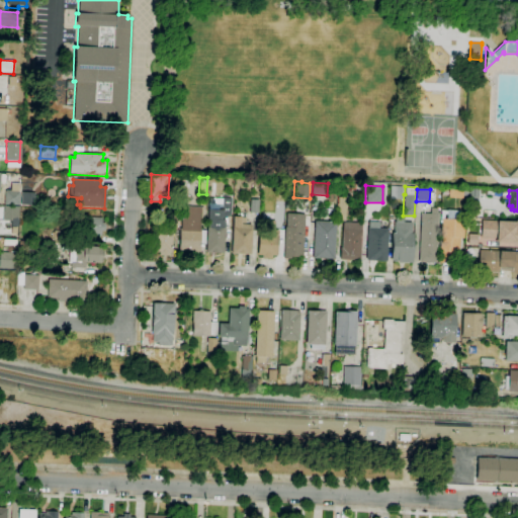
[(19,205),(4,204),(5,191),(20,192),(19,205)]
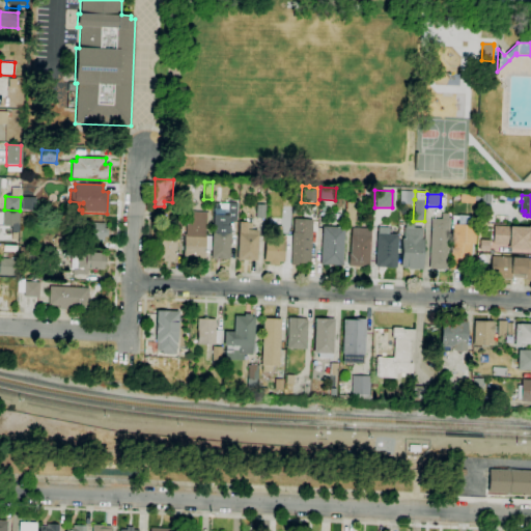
[(354,226),(344,226),(345,210),(346,210),(346,202),(356,202),(356,221),(354,221),(354,226)]
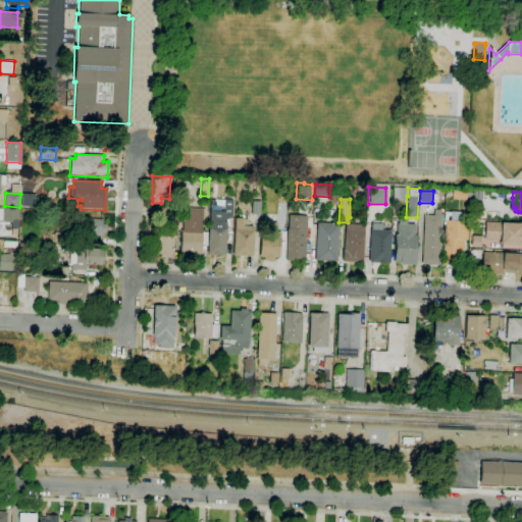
[(232,218),(224,218),(224,204),(223,204),(223,200),(232,201),(232,218)]
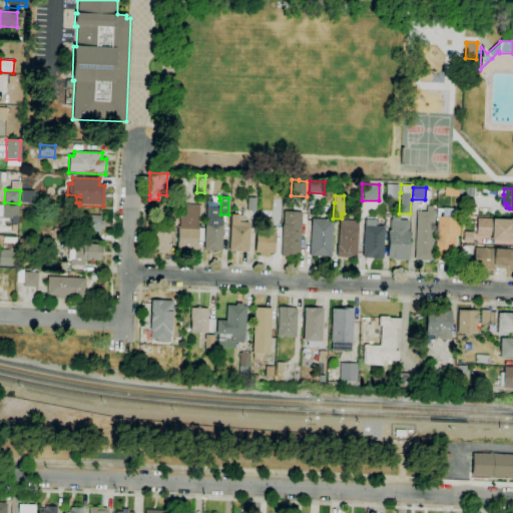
[(255,210),(247,210),(247,197),(255,197),(255,210)]
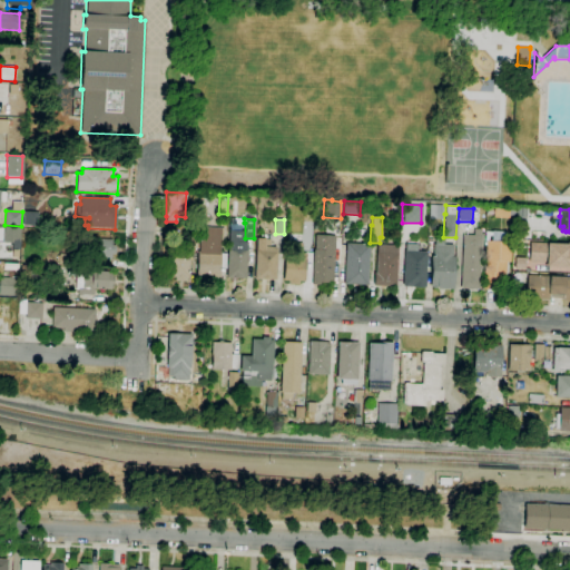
[(19,249),(11,249),(12,243),(3,243),(3,227),(21,228),(20,244),(19,244),(19,249)]
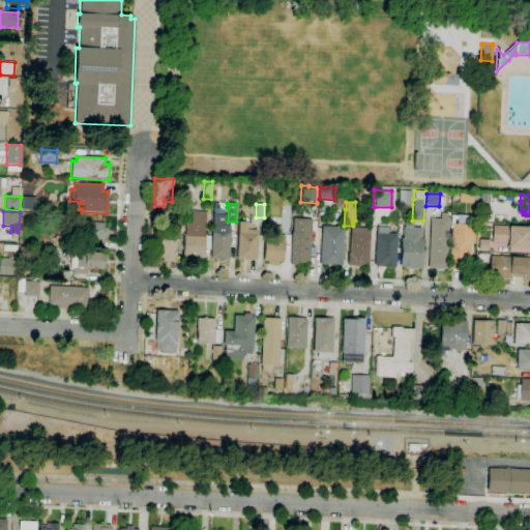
[(211,249),(204,249),(204,262),(183,261),(184,233),(185,233),(186,211),(208,212),(208,218),(207,218),(207,224),(205,224),(204,236),(211,236),(211,249)]
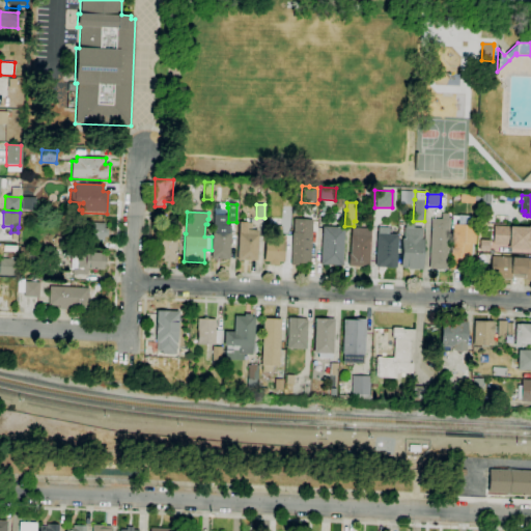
[(447,270),(449,220),(448,220),(448,214),(441,213),(441,219),(431,219),(429,269),(447,270)]
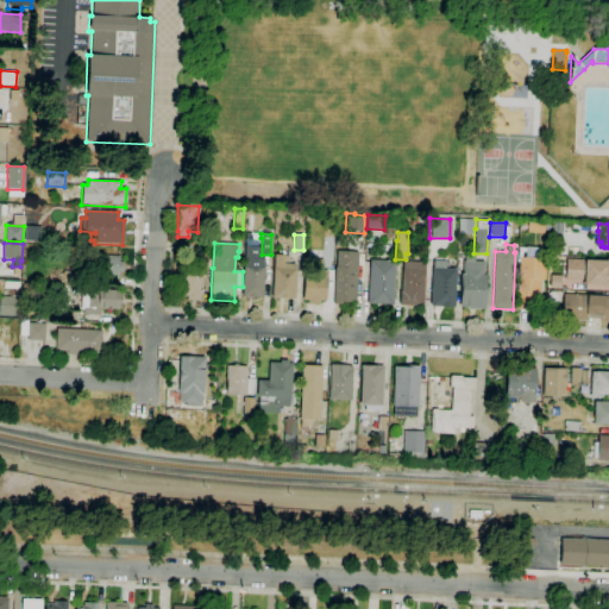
[(119,277),(82,275),(83,250),(99,251),(98,255),(119,256),(119,263),(124,263),(123,272),(119,271),(119,277)]
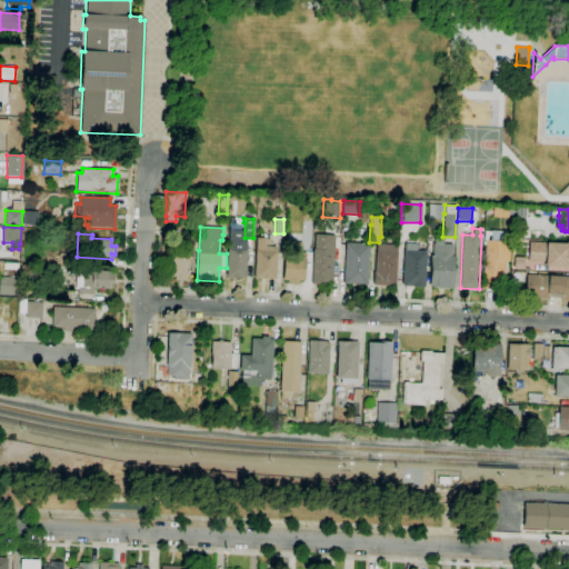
[(319,285),(310,285),(312,249),(313,249),(315,235),(335,236),(332,283),(319,282),(319,285)]
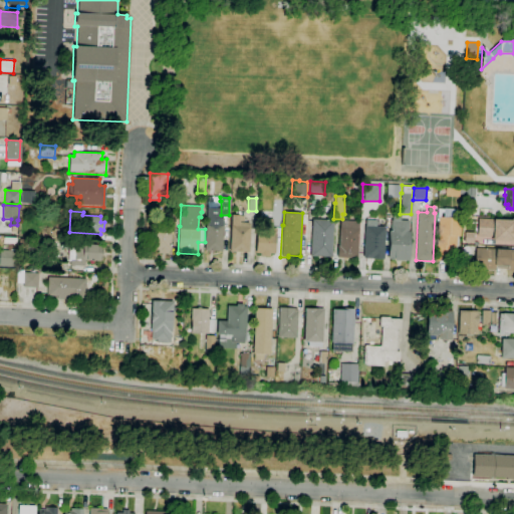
[(248,252),(230,252),(231,215),(244,215),(244,223),(249,223),(248,252)]
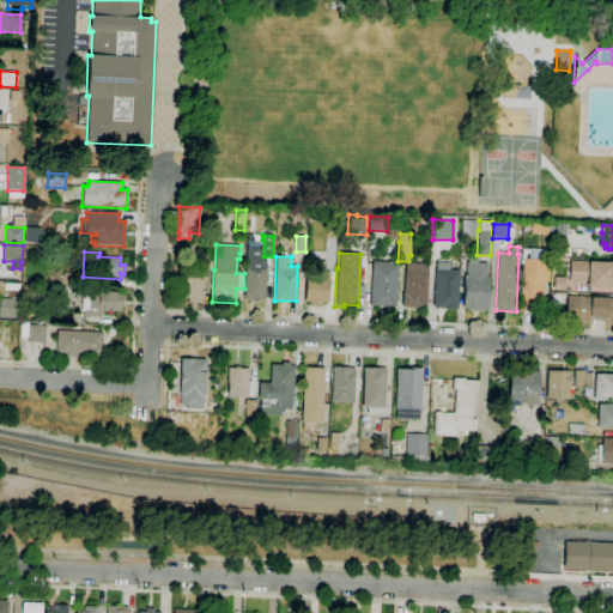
[(542,313),(525,311),(526,296),(520,296),(522,259),(544,260),(542,266),(550,266),(548,281),(544,281),(542,313)]
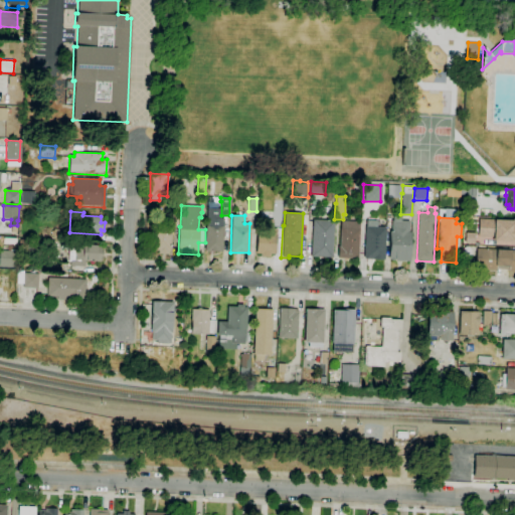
[(270,258),(261,258),(262,253),(256,253),(258,230),(263,231),(264,219),(273,219),(272,228),(277,228),(276,254),(270,253),(270,258)]
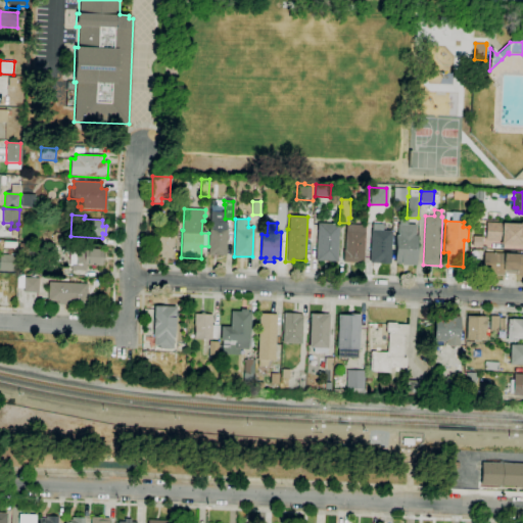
[(337,262),(316,260),(318,223),(339,225),(337,262)]
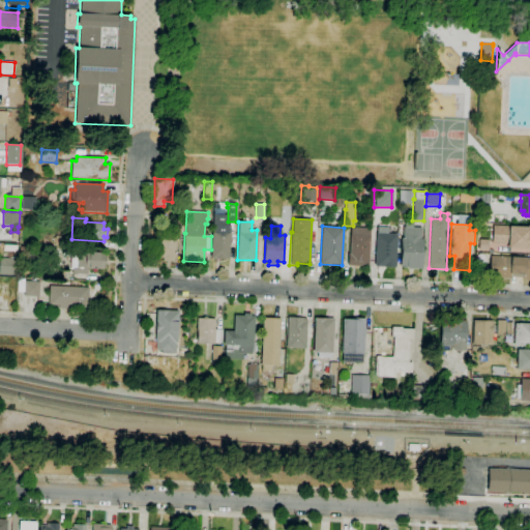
[(369,266),(348,266),(348,254),(349,254),(350,227),(356,227),(356,226),(359,226),(359,228),(371,228),(369,266)]
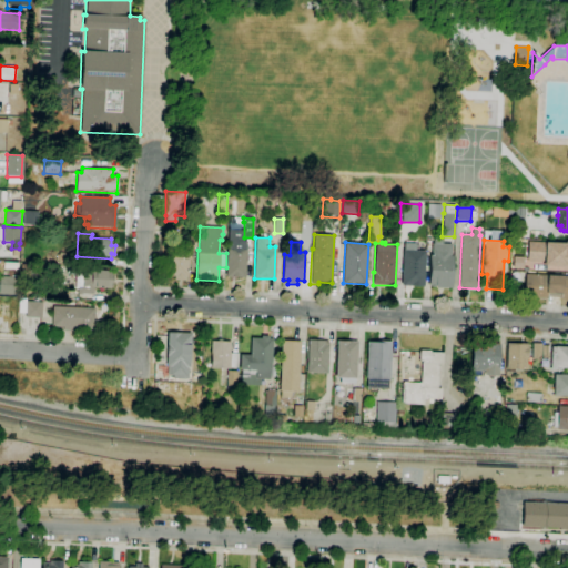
[(567,264),(566,264),(566,266),(544,265),(544,261),(527,261),(528,242),(565,243),(565,242),(567,242),(567,264)]
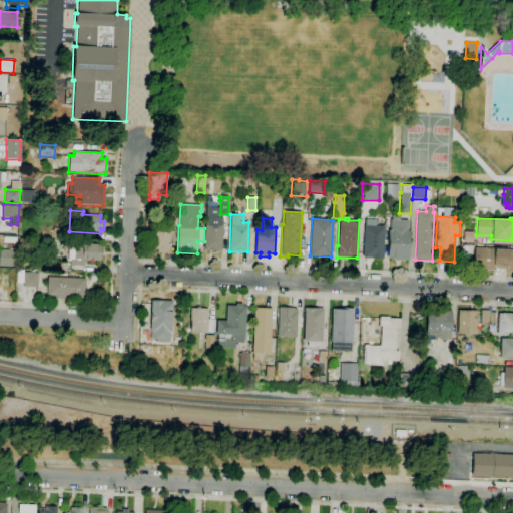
[(383,260),(363,259),(364,225),(365,225),(365,219),(379,220),(378,226),(384,226),(383,260)]
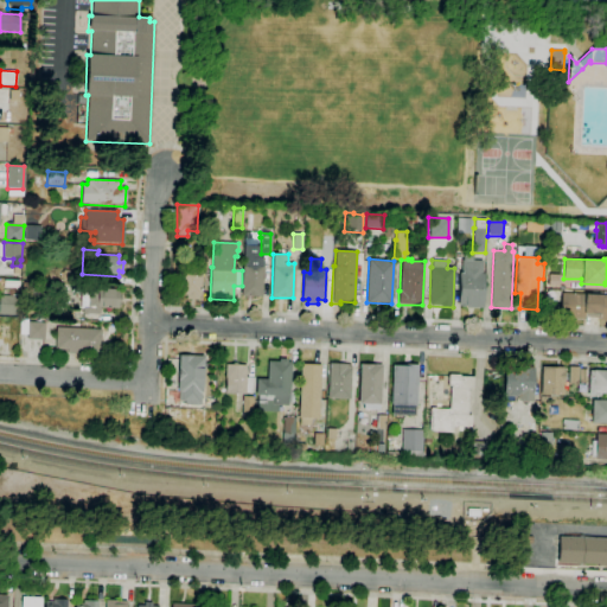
[(483,308),(466,307),(466,306),(458,306),(459,273),(461,273),(461,260),(483,261),(481,273),(484,274),(483,308)]
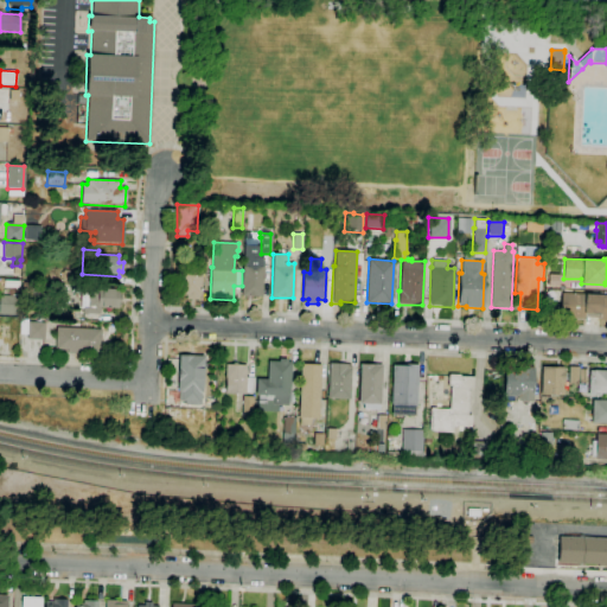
[(242,270),(242,264),(263,264),(262,296),(241,296),(242,286),(242,270)]
